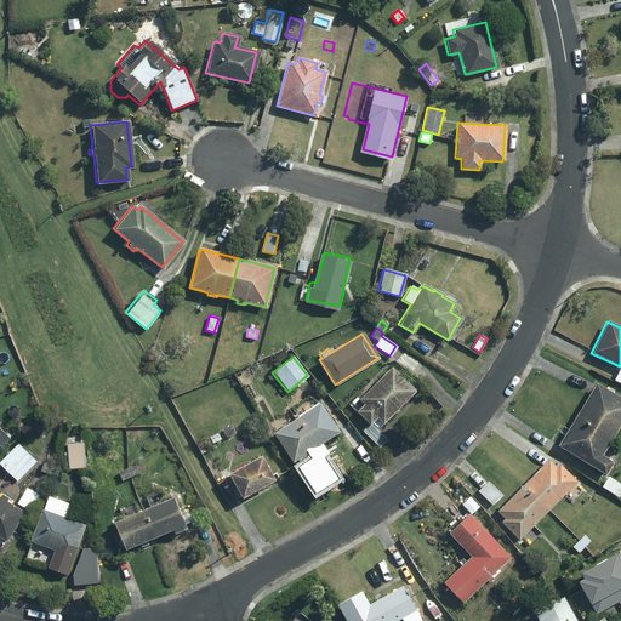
[(375,416),(381,422),(412,391),(389,368),(358,400),(363,404),(355,411),(368,423),(375,416)]
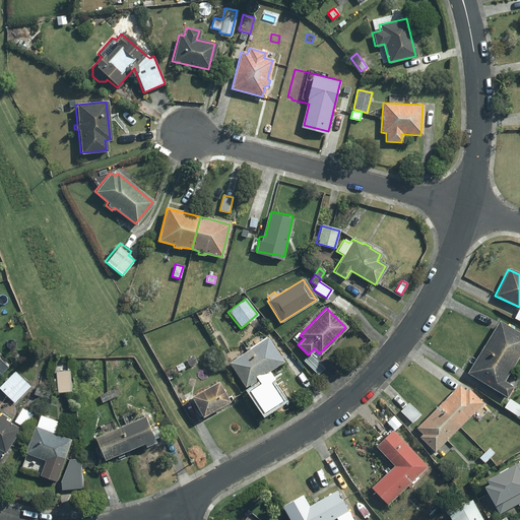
[(484,349),(512,366),(519,351),(519,335),(498,321),(481,347),(484,349)]
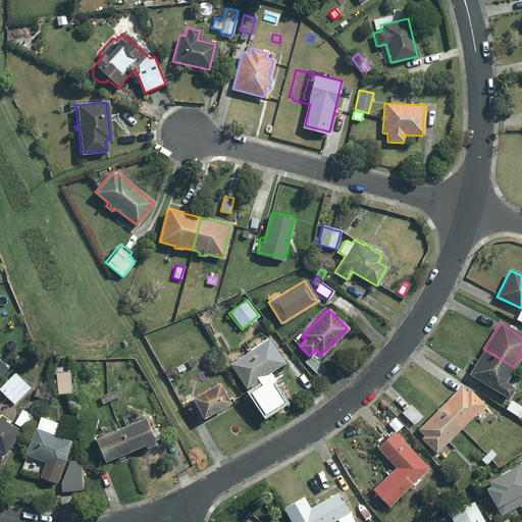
[(267,340),(228,364),(244,388),(248,385),(249,387),(264,377),(263,376),(282,363),(267,340)]
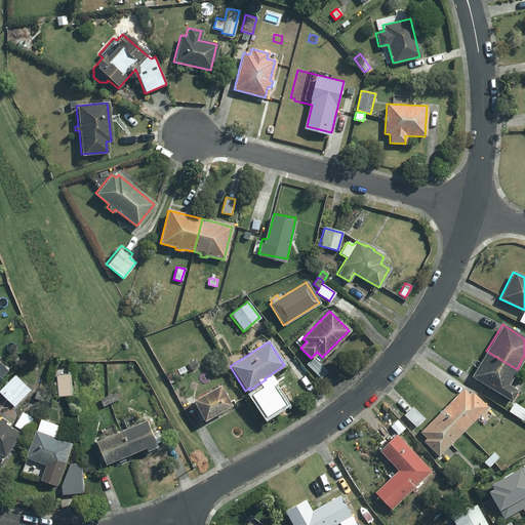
[(507,386),(517,369),(489,353),(486,351),(472,375),(512,400),(517,391),(507,386)]
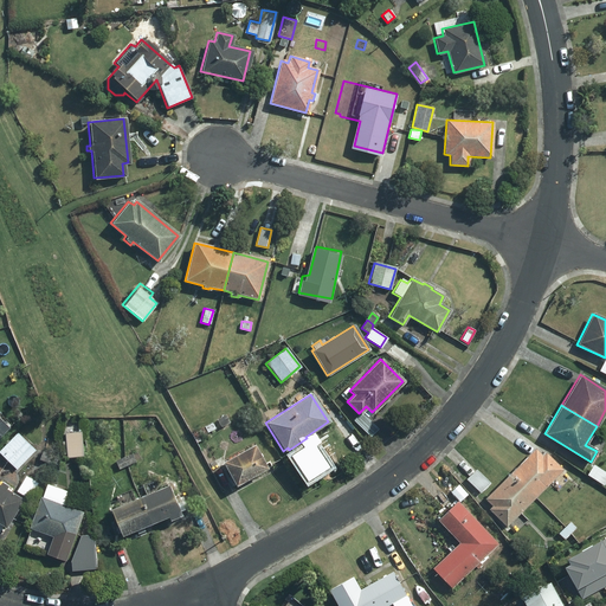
[(0,440),(14,427),(0,413),(0,440)]
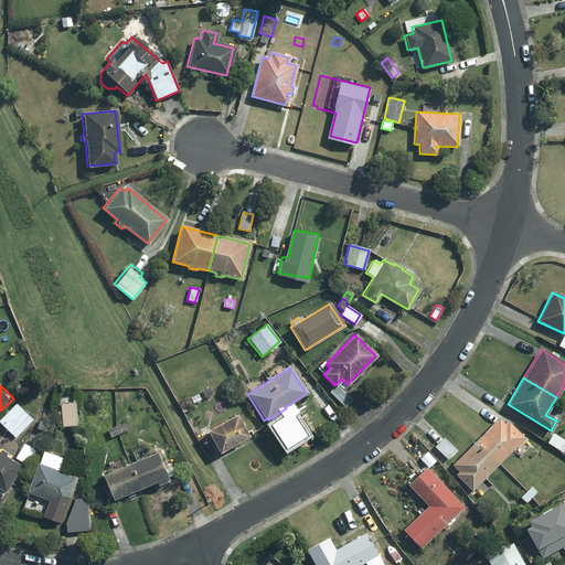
[(336,385),(329,392),(344,406),(350,400),(336,385)]
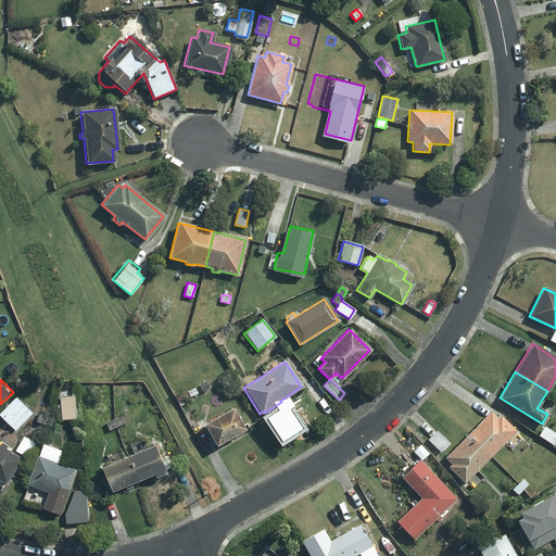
[(206,380),(199,384),(202,391),(211,387),(206,380)]
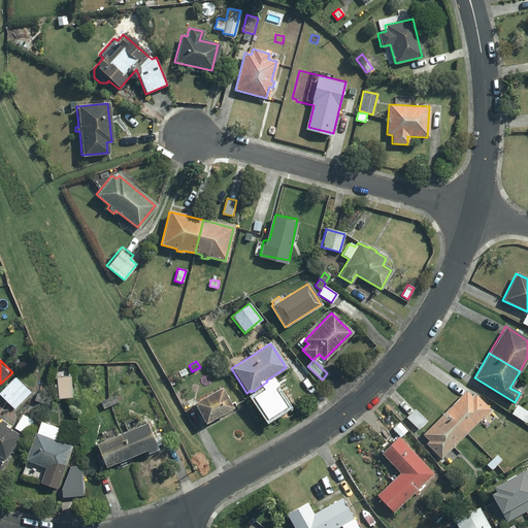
[(60,375),(61,397),(75,396),(74,368),(62,368),(62,375),(60,375)]
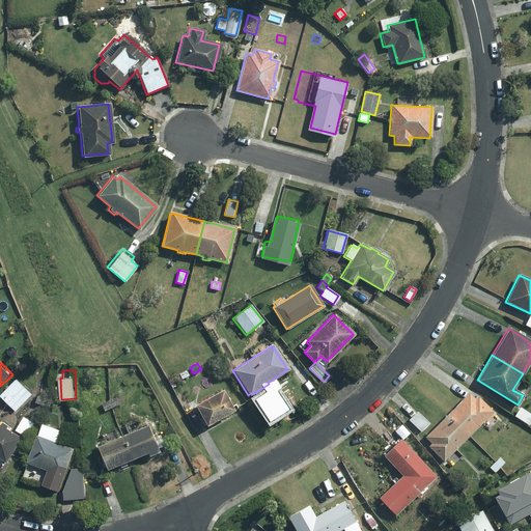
[(187,370),(178,373),(182,379),(189,375),(187,370)]
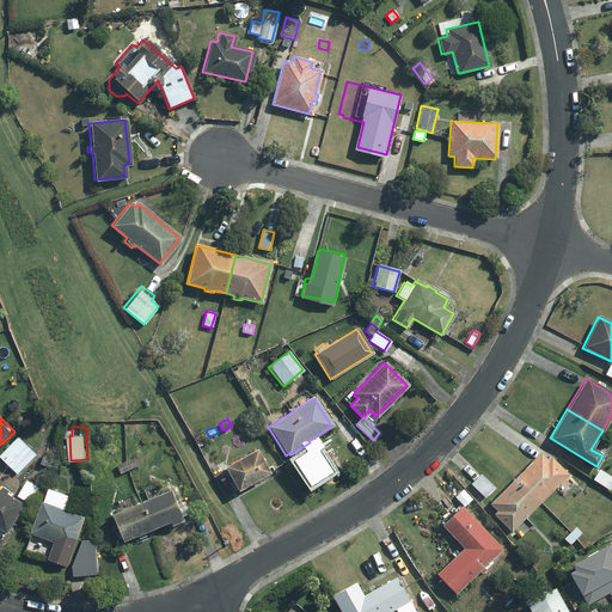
[(20,436),(1,456),(19,472),(38,453),(20,436)]
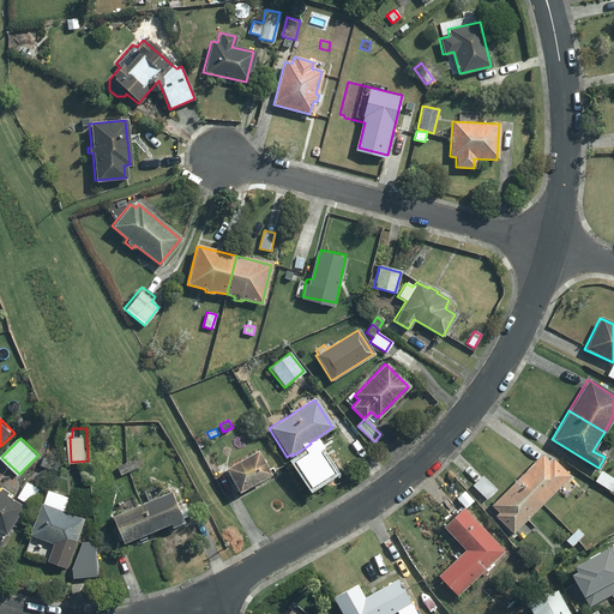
[(224,469),(238,493),(274,474),(270,467),(265,469),(256,452),(224,469)]
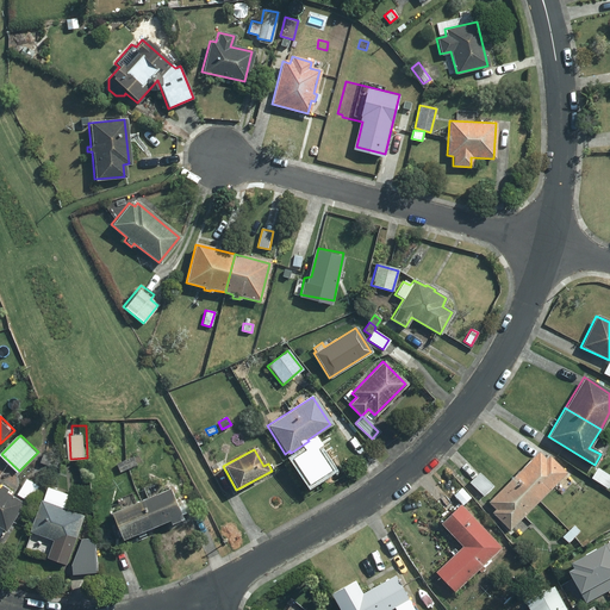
[(516,478),(537,499),(565,473),(548,456),(545,460),(537,453),(514,475),(516,478)]
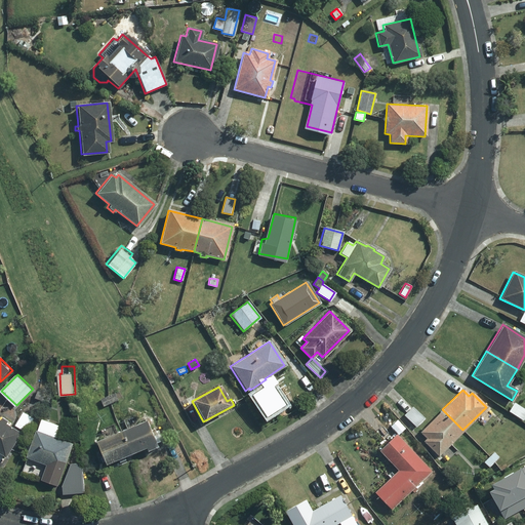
[(42,400),(45,394),(38,391),(36,398),(42,400)]
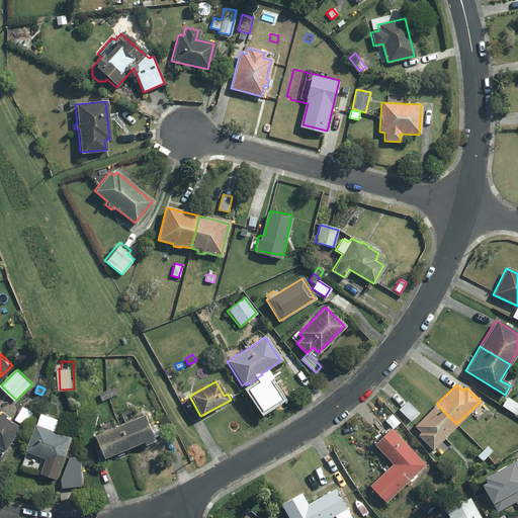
[(106,391),(109,398),(118,394),(115,386),(106,391)]
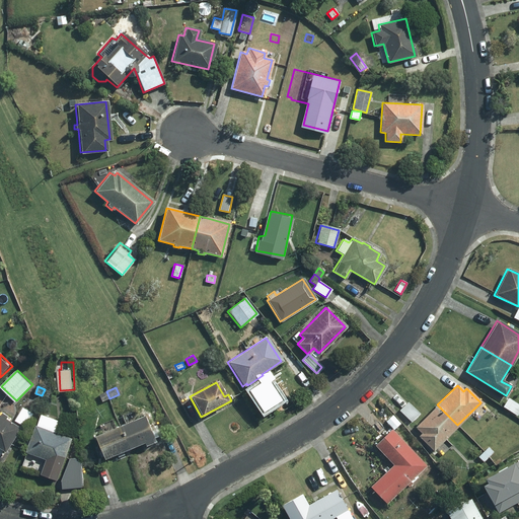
[(45,389),(42,395),(50,398),(53,392),(45,389)]
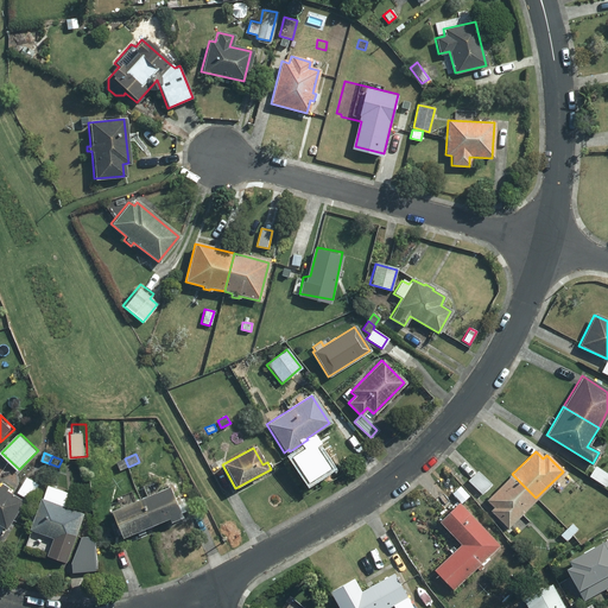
[(121,470),(128,467),(125,458),(118,462),(121,470)]
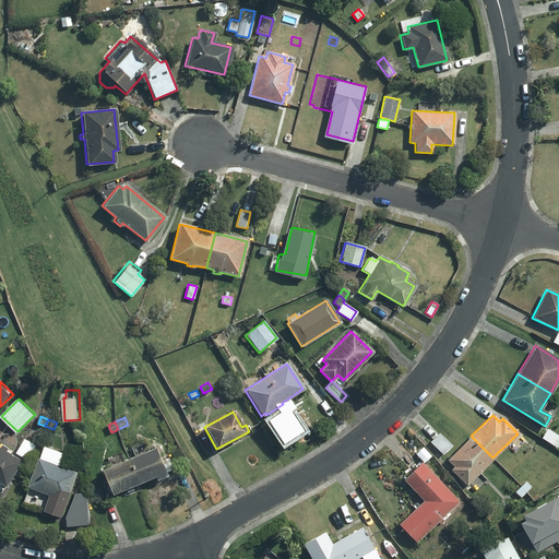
[(558,437),(547,429),(540,438),(556,448),(558,442),(558,437)]
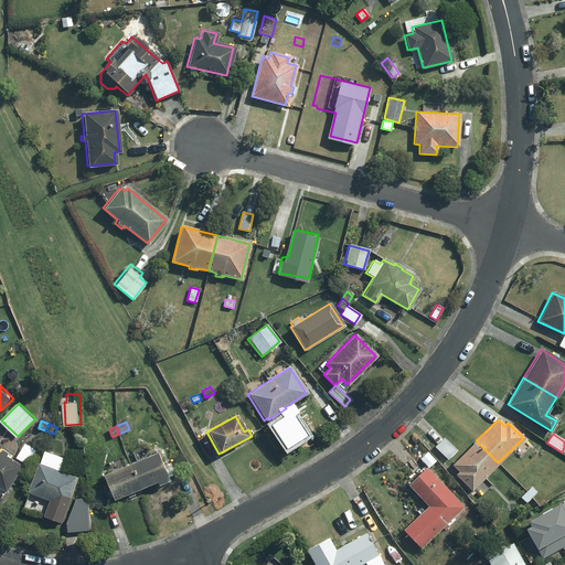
[(470,490),(498,462),(478,443),(476,440),(448,468),(470,490)]
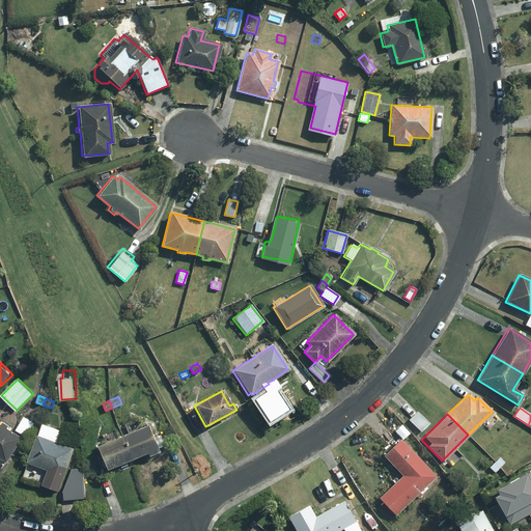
[(3,425),(0,422),(0,455),(8,462),(24,438),(9,428),(10,425),(4,422),(3,425)]
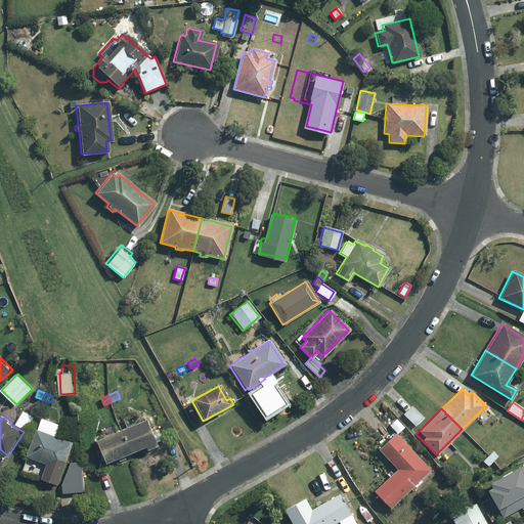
[(123,431),(132,453),(150,446),(151,449),(161,445),(150,420),(149,420),(123,431)]
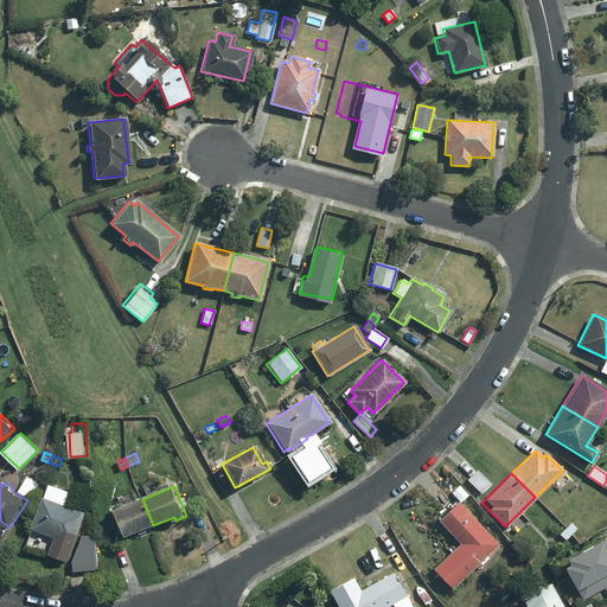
[(457,486),(448,494),(457,503),(459,506),(467,498),(457,486)]
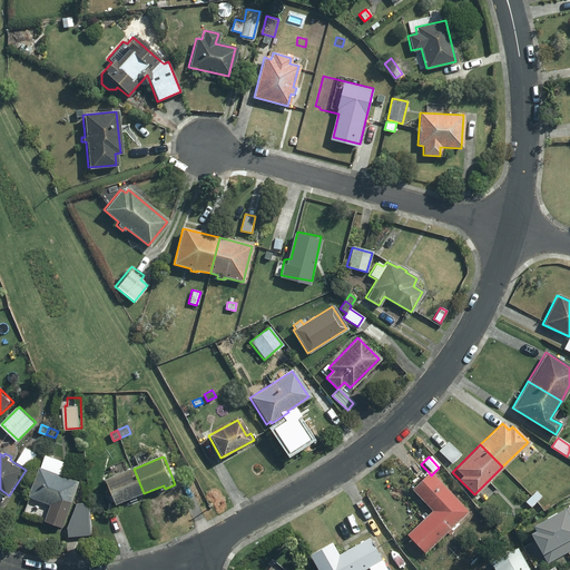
[(48,520),(66,527),(84,482),(65,474),(66,471),(59,469),(58,472),(45,467),(33,497),(55,504),(48,520)]
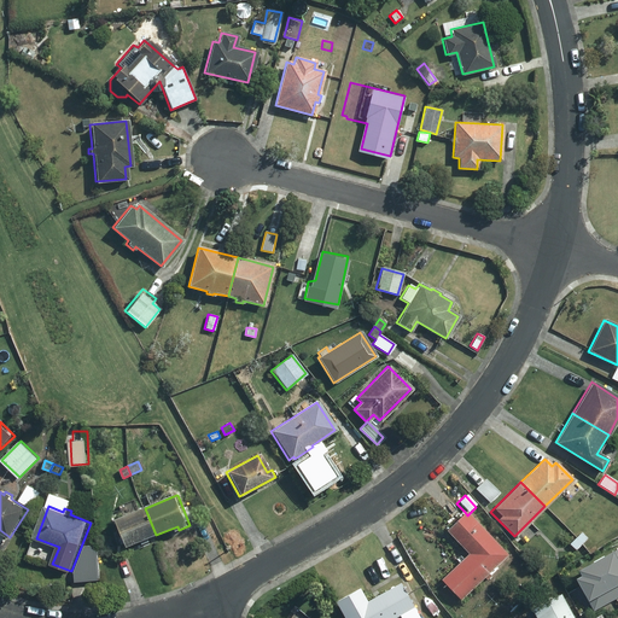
[(127,546),(156,535),(145,508),(116,519),(123,536),(120,537),(122,544),(126,543),(127,546)]
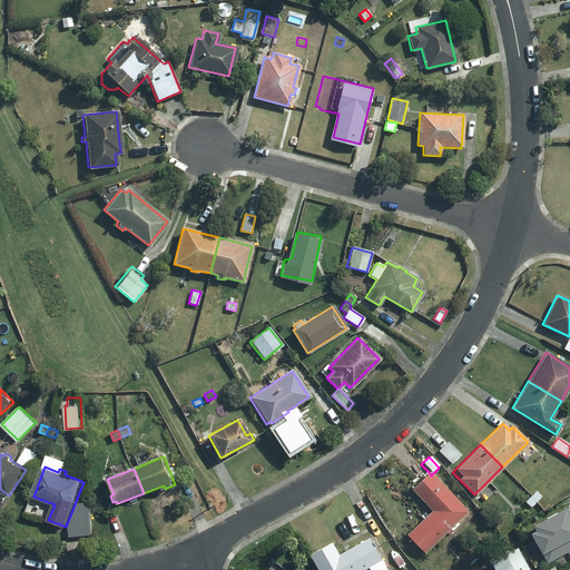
[(467,512),(429,472),(411,489),(431,510),(406,534),(424,552),(444,532),(448,536),(451,531),(449,529),(467,512)]
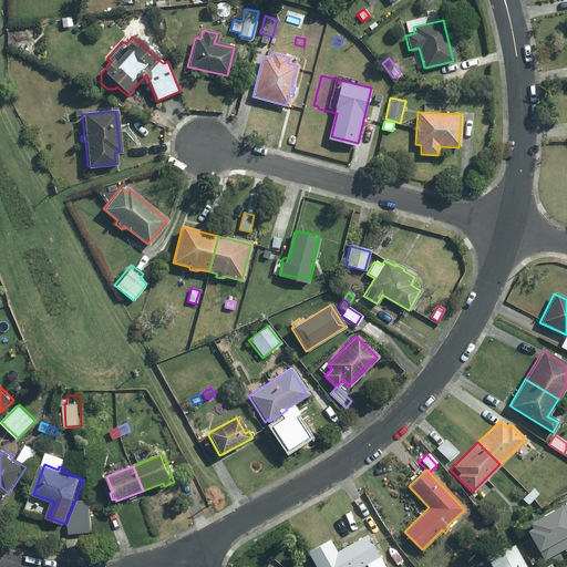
[(528,493),(534,498),(538,494),(534,488),(528,493)]
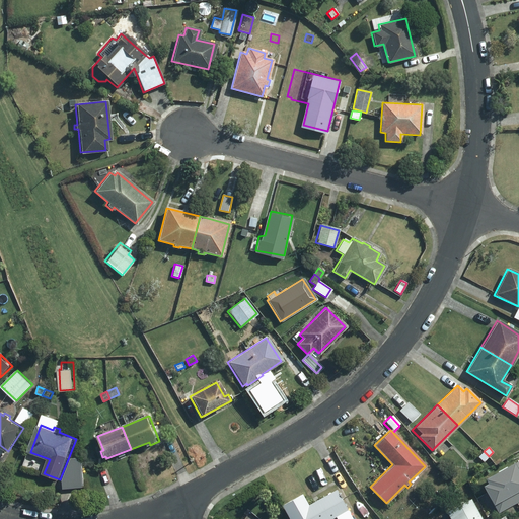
[(483,461),(489,456),(484,451),(478,456),(483,461)]
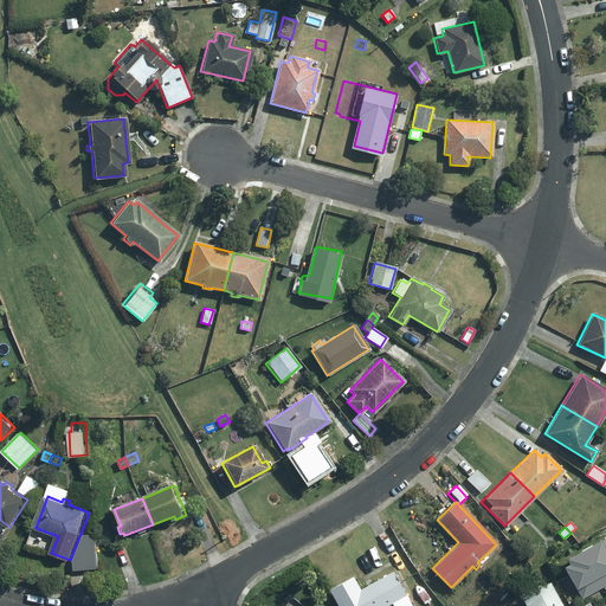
[(96,535),(85,535),(75,562),(76,571),(98,568),(96,535)]
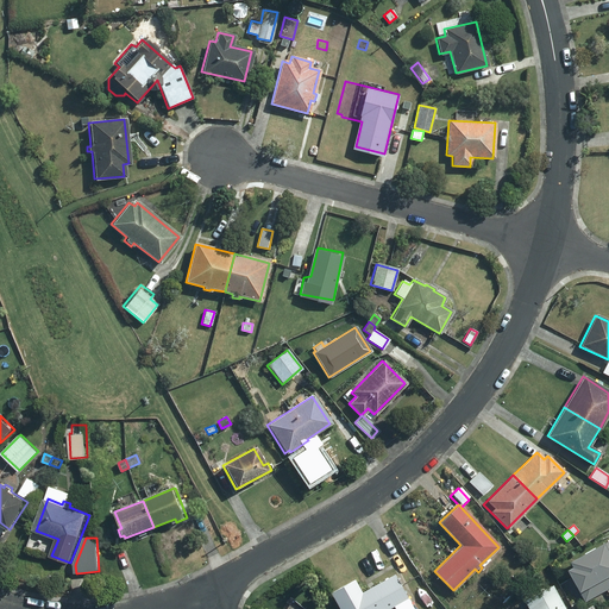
[(566,570),(583,601),(608,586),(608,540),(566,564),(570,569),(566,570)]
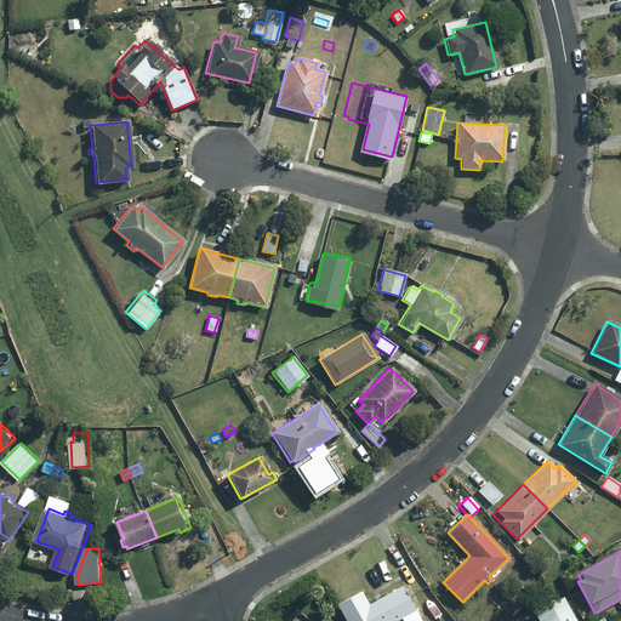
[(359,592),(336,605),(345,620),(416,620),(420,620),(402,586),(368,605),(359,592)]
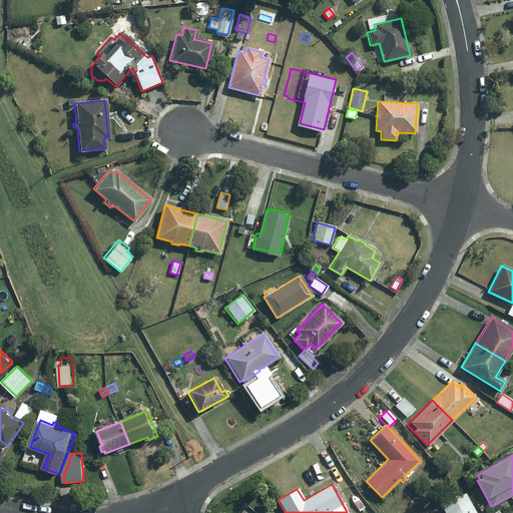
[(474,512),(464,494),(440,507),(443,512),(474,512)]
